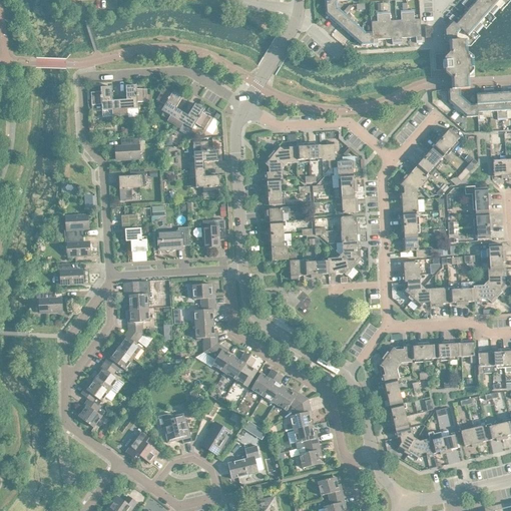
[(325,12),(334,20),(342,11),(338,6),(337,0),(333,0),(324,1),(325,12)]
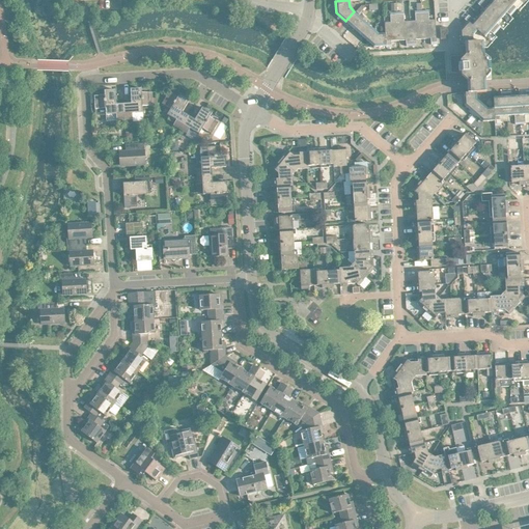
[(483,8),(478,14),(497,30),(500,26),(496,23),(501,17),(481,0),(478,0),(476,2),(483,8)]
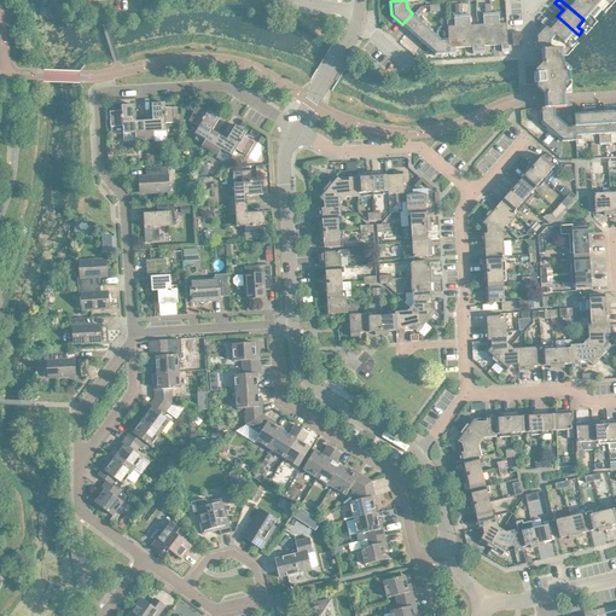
[(569,0),(561,0),(583,19),(590,13),(593,17),(597,13),(582,0),(571,0),(571,1),(569,0)]
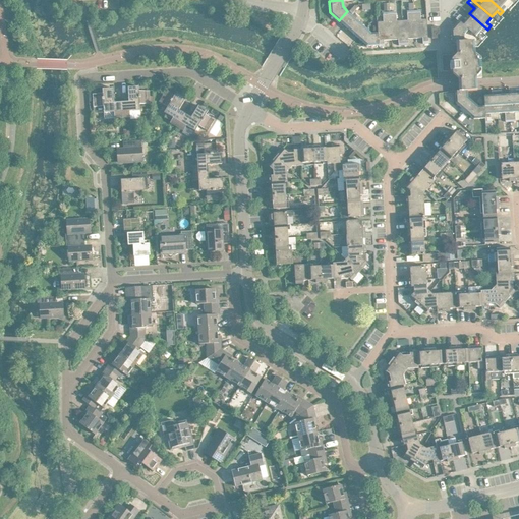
[(491,0),(503,11),(507,7),(503,4),(506,0),(491,0)]
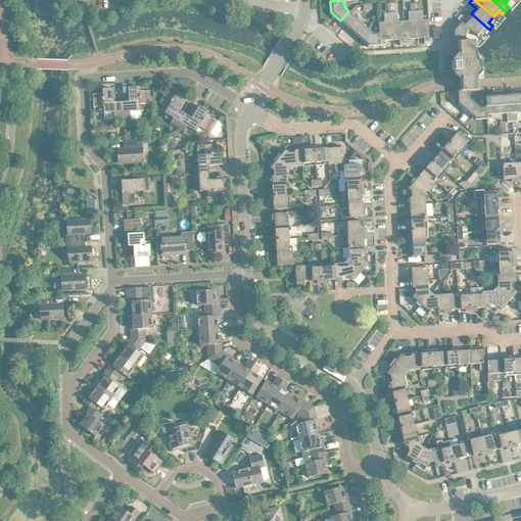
[(409,19),(403,19),(405,44),(410,44),(409,38),(416,37),(415,9),(408,10),(409,19)]
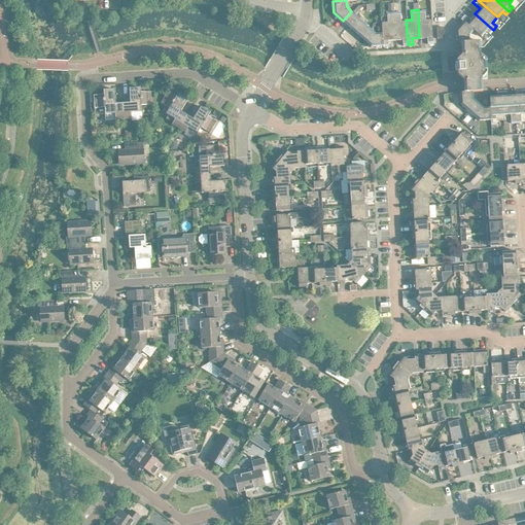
[(424,9),(418,9),(419,37),(427,37),(427,43),(432,43),(431,19),(425,19),(424,9)]
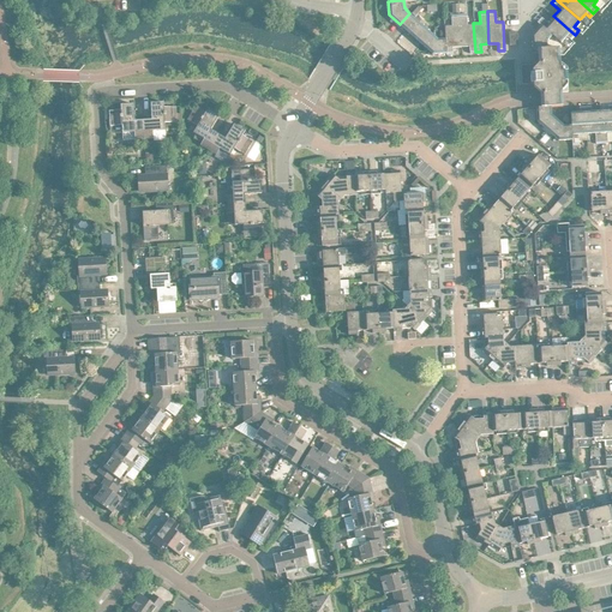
[(467,12),(459,13),(460,46),(469,45),(469,52),(475,52),(473,23),(467,23),(467,12)]
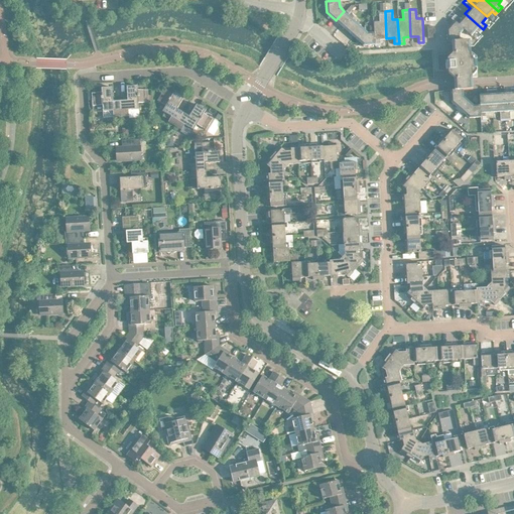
[(336,20),(354,36),(363,27),(344,11),(336,20)]
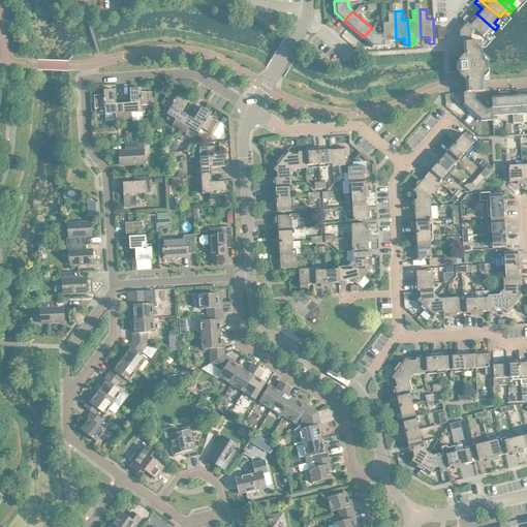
[(384,44),(383,44),(383,47),(390,45),(389,39),(396,39),(395,11),(389,11),(389,21),(382,22),(382,25),(383,31),(383,32),(384,44)]
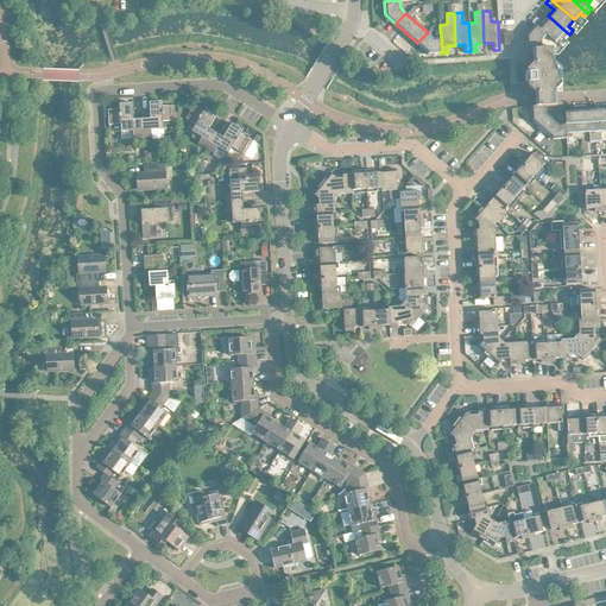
[(530,20),(535,24),(547,33),(555,42),(561,35),(565,38),(569,35),(548,16),(543,23),(535,16),(530,20)]
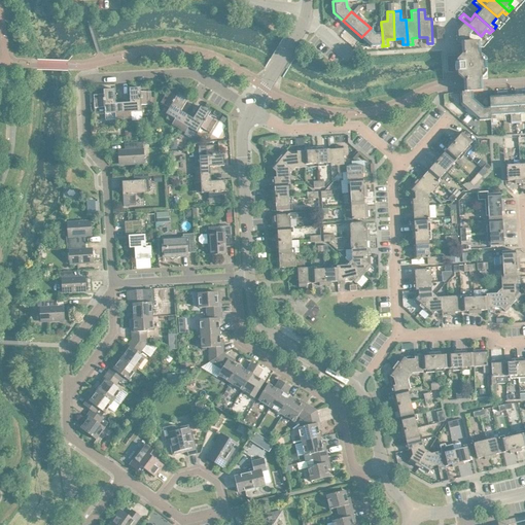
[(456,42),(460,41),(469,40),(469,34),(474,29),(463,21),(455,30),(456,42)]
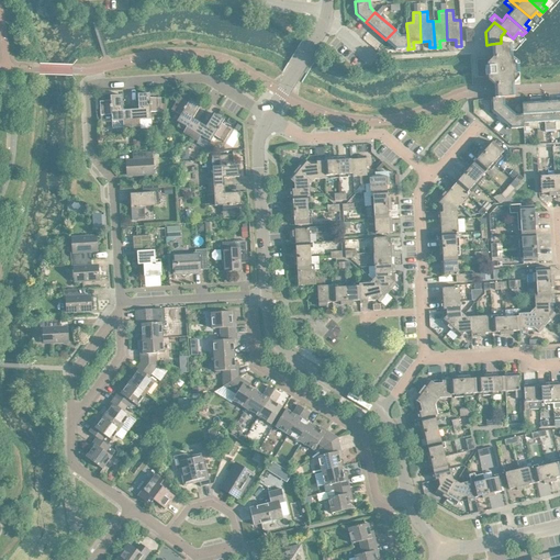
[(395,48),(407,47),(409,47),(407,34),(401,34),(395,30),(385,40),(395,48)]
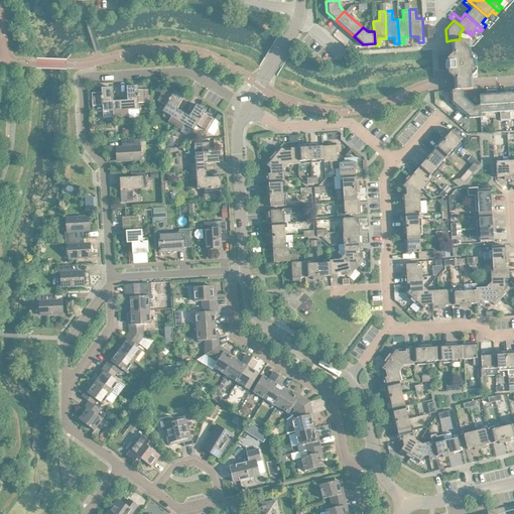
[(454,83),(454,89),(454,90),(463,89),(472,88),(472,81),(472,75),(473,75),(477,71),(476,56),(472,52),(470,52),(469,39),(460,39),(451,40),(452,52),(446,58),(446,60),(444,60),(445,70),(447,70),(447,72),(454,77),(454,83)]
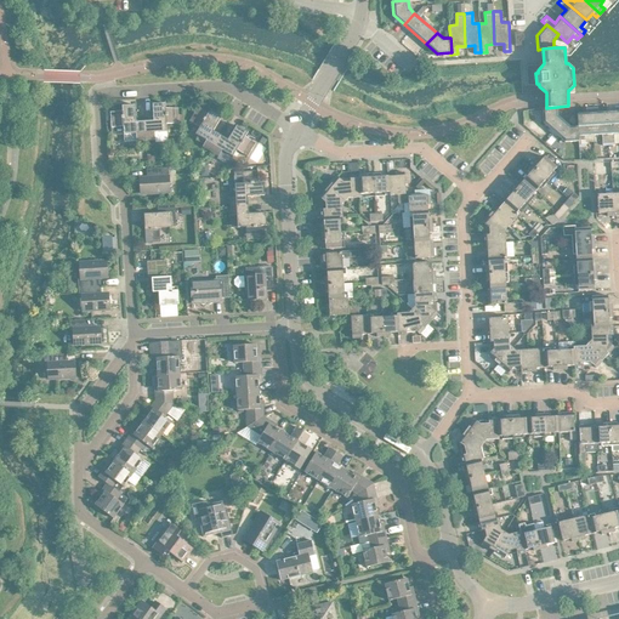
[(153,119),(145,120),(146,138),(154,138),(154,131),(166,130),(166,123),(179,121),(177,107),(165,107),(165,102),(152,102),(153,119)]
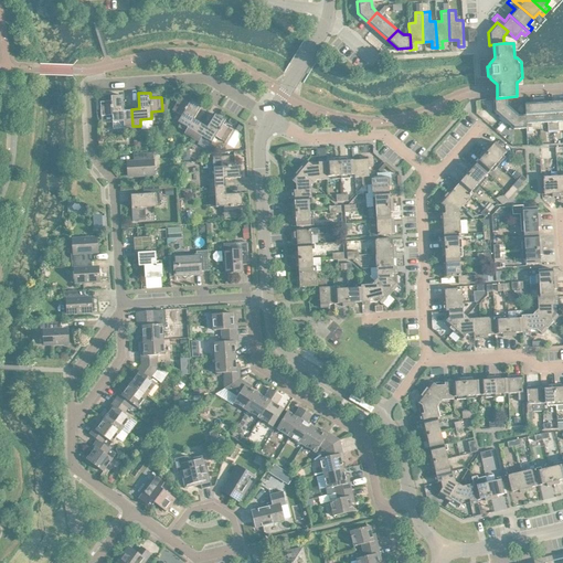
[(133,126),(131,109),(124,109),(123,94),(110,95),(110,99),(99,101),(101,108),(101,115),(112,114),(113,120),(124,120),(124,127),(133,126)]
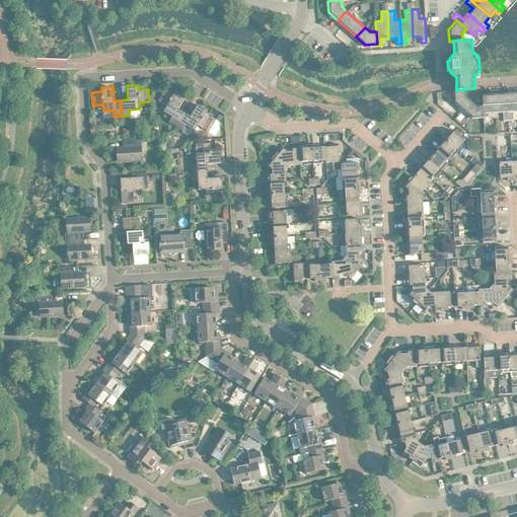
[(513,92),(506,93),(508,121),(513,120),(512,111),(516,109),(516,87),(513,87),(513,92)]
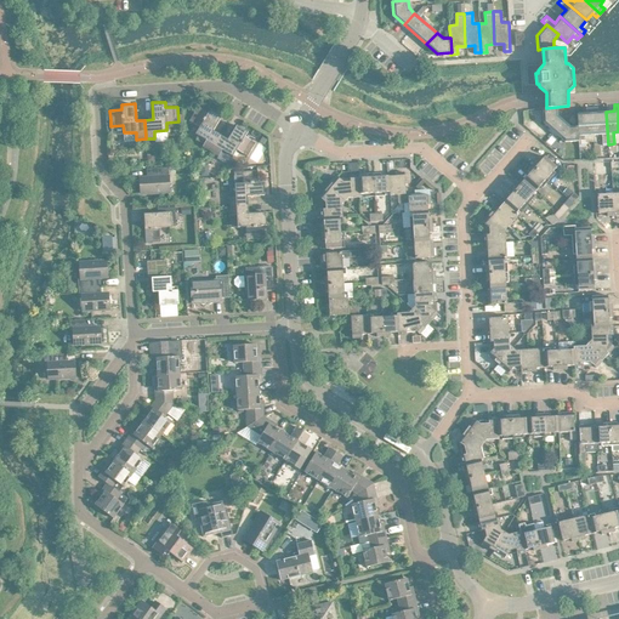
[(202,146),(210,151),(220,134),(213,130),(221,115),(210,108),(208,113),(197,106),(189,119),(199,126),(196,132),(206,140),(202,146)]
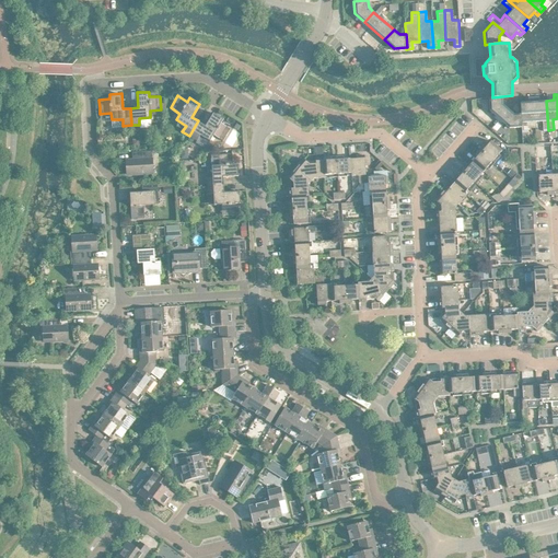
[(538,95),(533,96),(535,120),(542,120),(543,130),(548,130),(546,101),(538,101),(538,95)]
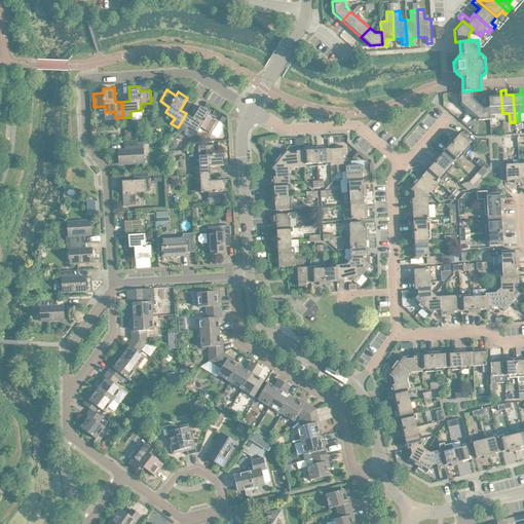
[(459,103),(469,111),(477,102),(472,97),(472,90),(462,91),(462,90),(458,90),(459,103)]
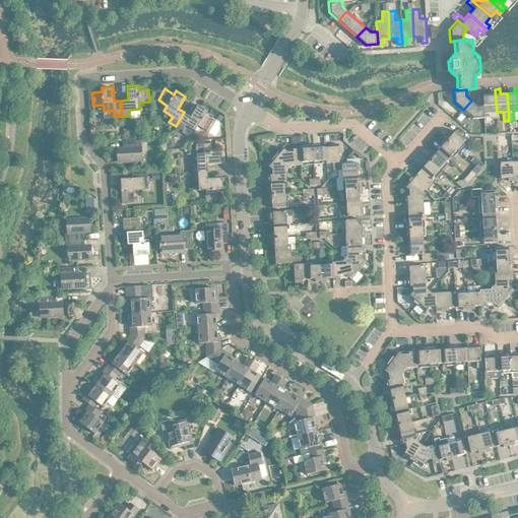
[(484,117),(483,117),(484,122),(490,122),(489,113),(497,112),(495,89),(490,89),(490,94),(482,94),(482,105),(483,105),(484,117)]
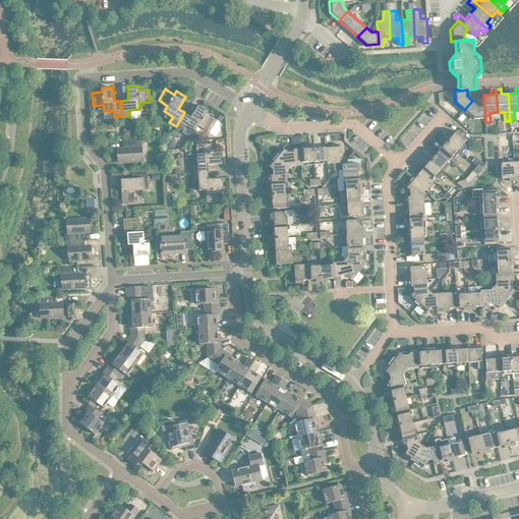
[(473,118),(484,117),(485,117),(484,105),(483,105),(477,105),(472,101),(464,110),(473,118)]
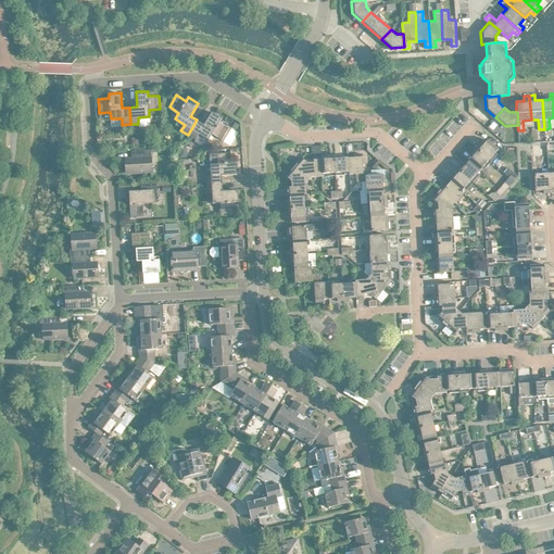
[(197,120),(188,135),(196,139),(199,134),(208,139),(212,133),(221,139),(228,127),(218,121),(222,117),(211,111),(203,124),(197,120)]
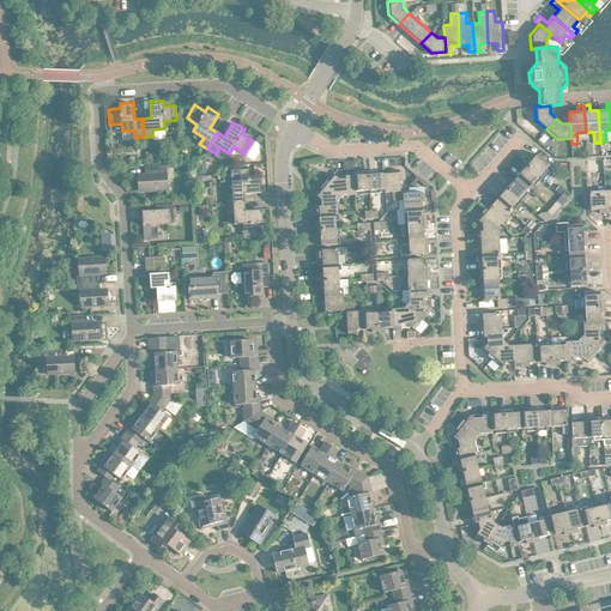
[(530,158),(525,163),(540,177),(548,170),(545,168),(549,164),(538,153),(532,159),(530,158)]
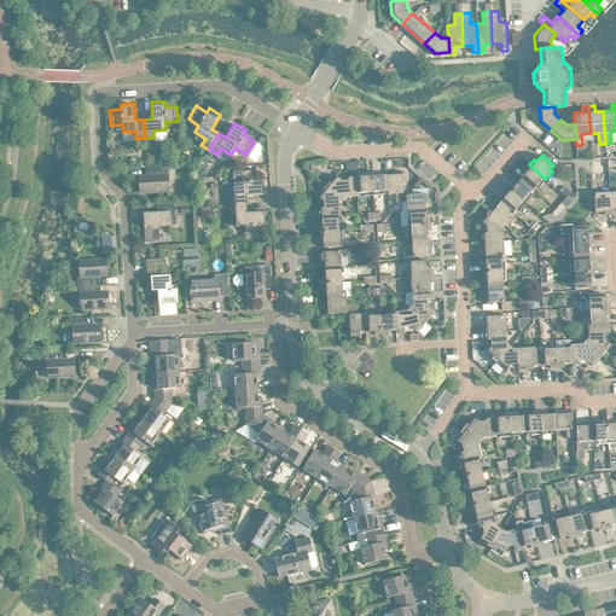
[(527,172),(522,178),(533,189),(536,184),(539,186),(545,179),(529,164),(524,169),(527,172)]
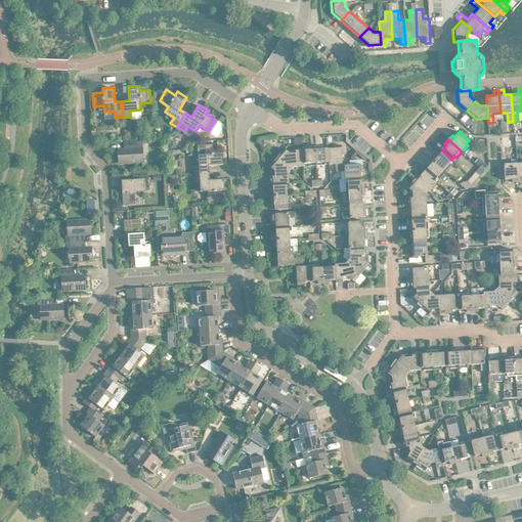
[(123,141),(124,148),(119,148),(120,162),(142,161),(141,140),(123,141)]
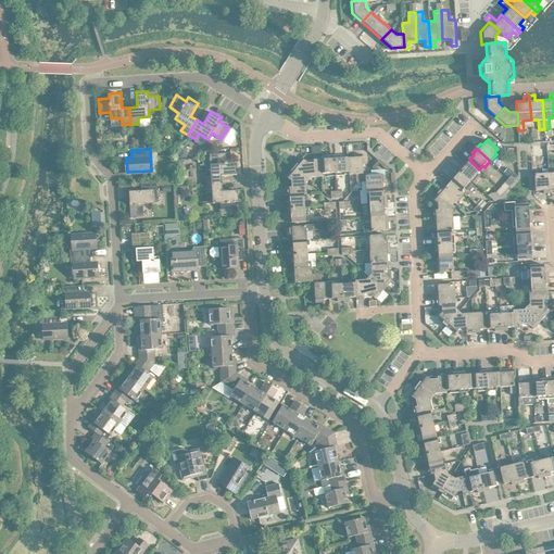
[(204,175),(204,184),(222,183),(221,175),(236,174),(236,162),(230,162),(230,151),(216,152),(217,163),(210,164),(211,175),(204,175)]
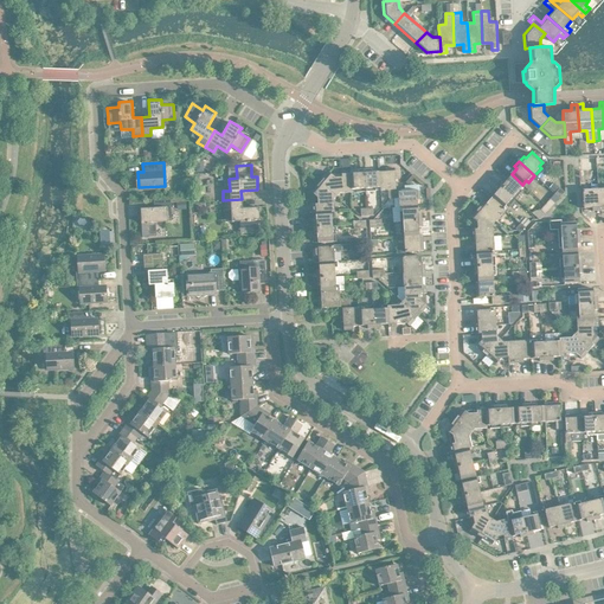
[(387,197),(390,198),(396,191),(396,188),(394,167),(385,168),(385,171),(379,171),(380,186),(379,186),(380,190),(387,188),(387,197)]
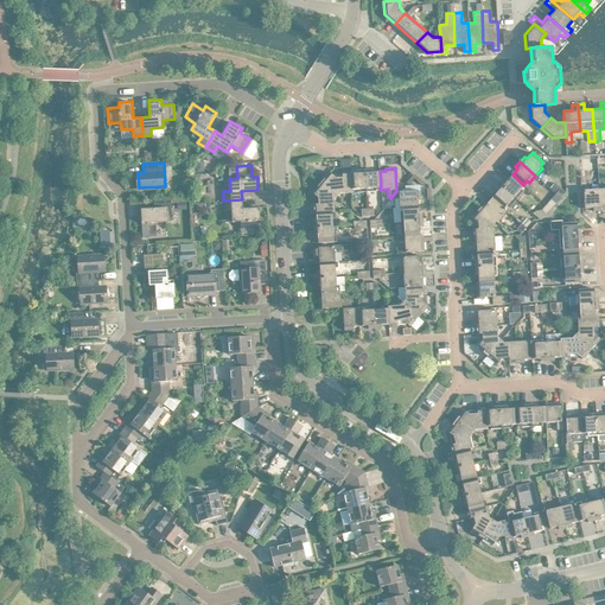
[(375,188),(380,186),(381,186),(380,171),(371,172),(371,169),(364,170),(365,191),(376,190),(375,188)]
